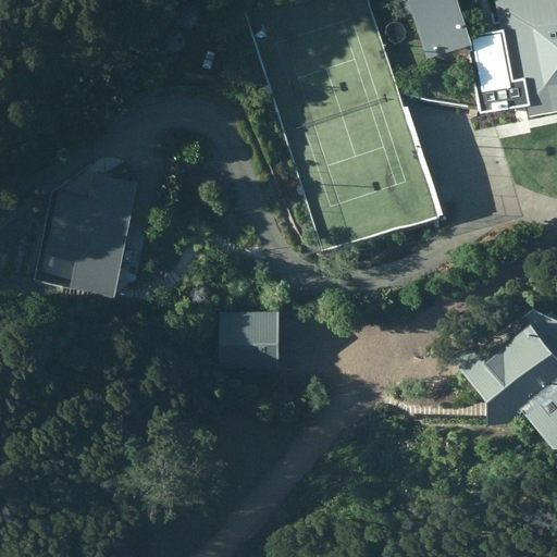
[(400,0),(418,58),(466,44),(453,0),(400,0)]
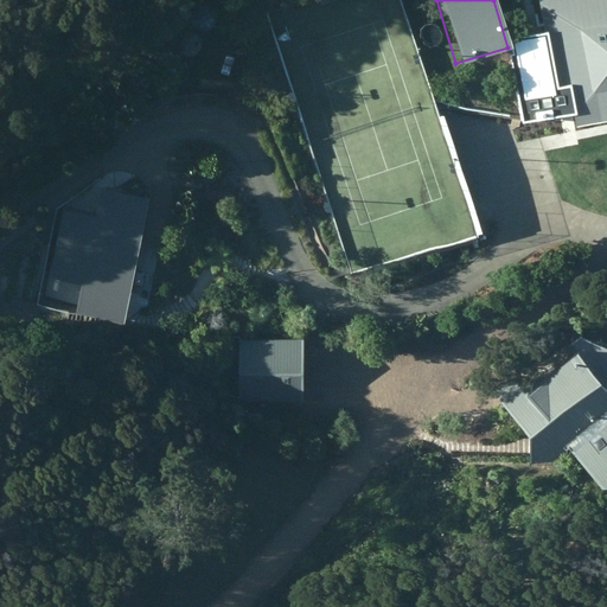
[(606,103),(606,0),(543,0),(564,112),(606,103)]
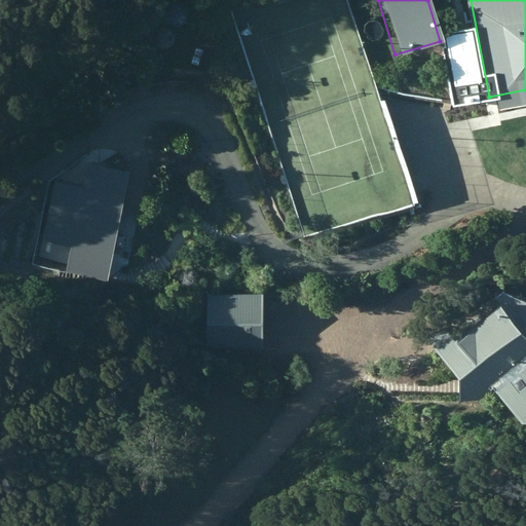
[(70,271),(117,280),(139,167),(91,158),(70,271)]
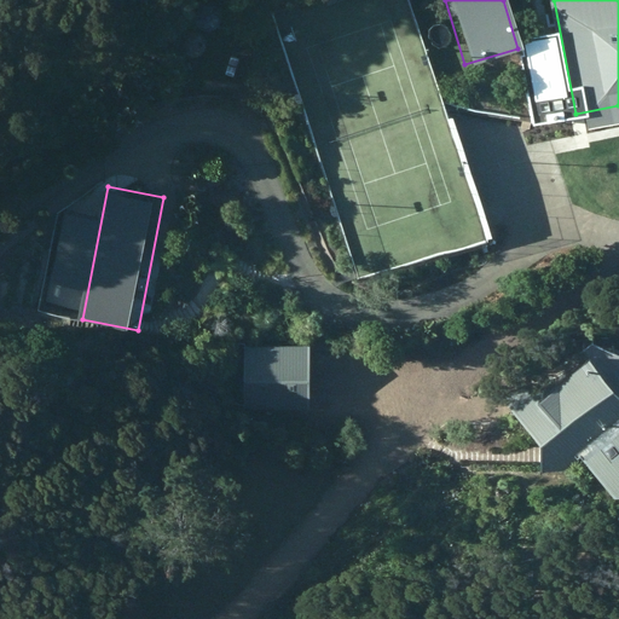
[(242,342),(244,406),(311,404),(308,341),(242,342)]
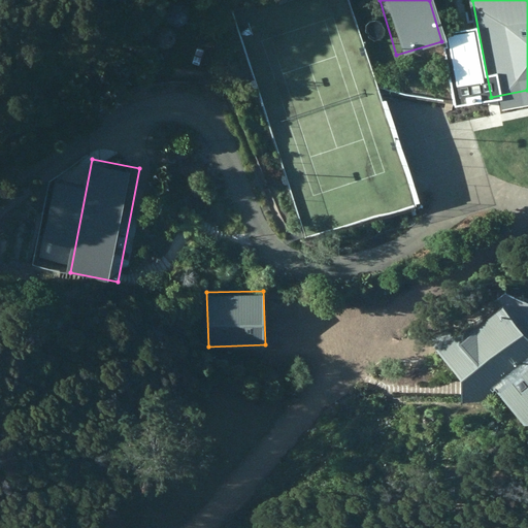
[(495,389),(527,427),(527,339),(495,301),(442,336),(429,340),(453,370),(463,405),(495,389)]
